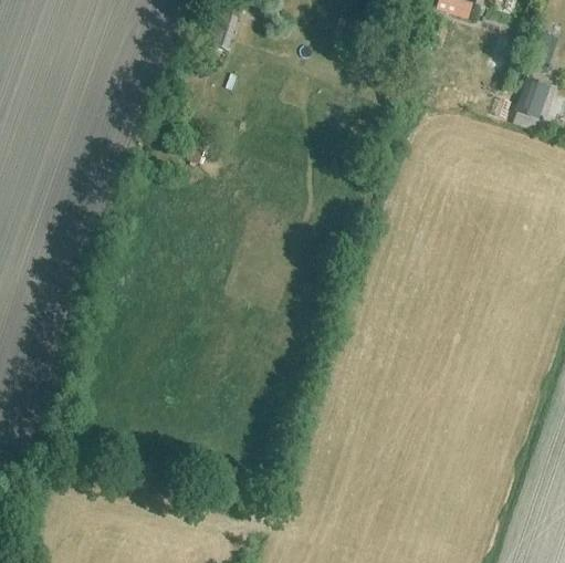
[(439,0),(437,10),(470,20),(474,6),(475,0),(439,0)]
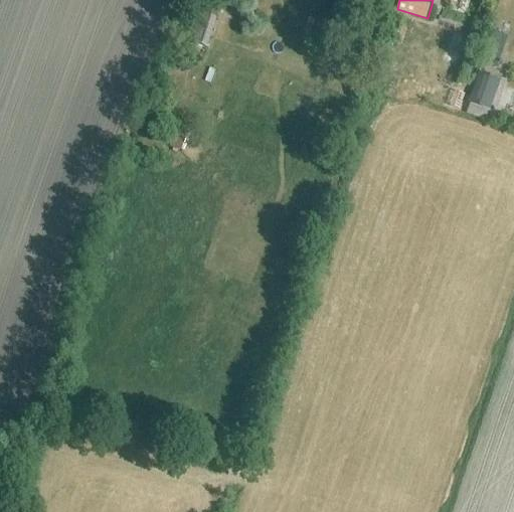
[(206,45),(219,8),(199,1),(187,39),(206,45)]
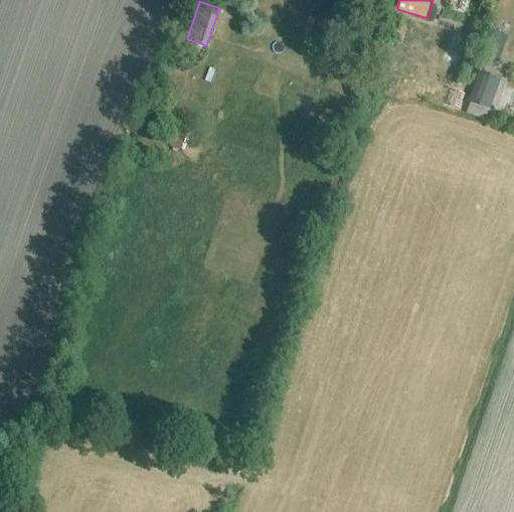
[(513,21),(504,18),(500,27),(509,30),(513,21)]
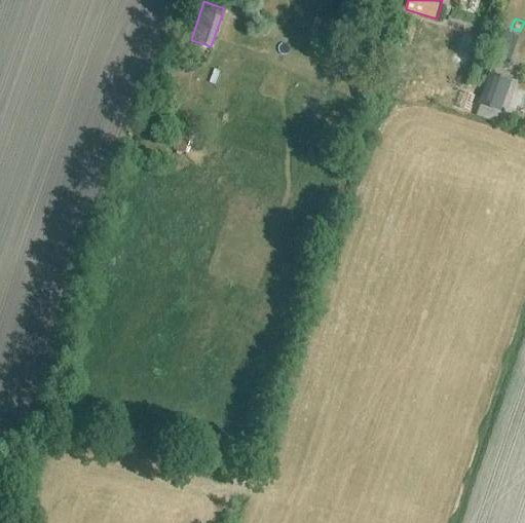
[(500,112),(511,80),(491,74),(477,114),(493,119),(496,111),(500,112)]
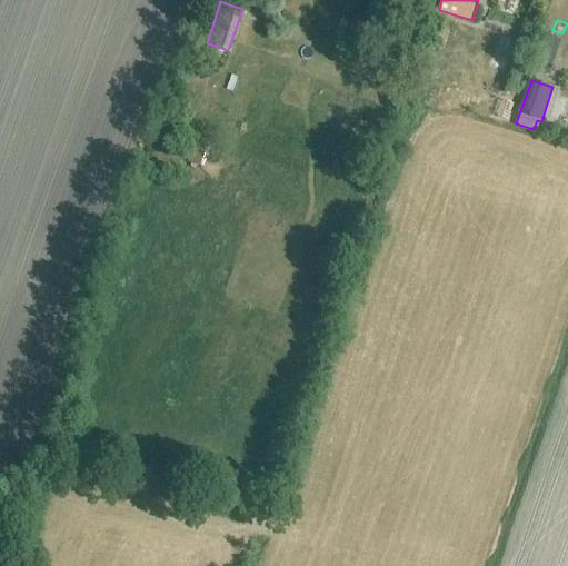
[(187,159),(199,164),(206,142),(193,138),(187,159)]
